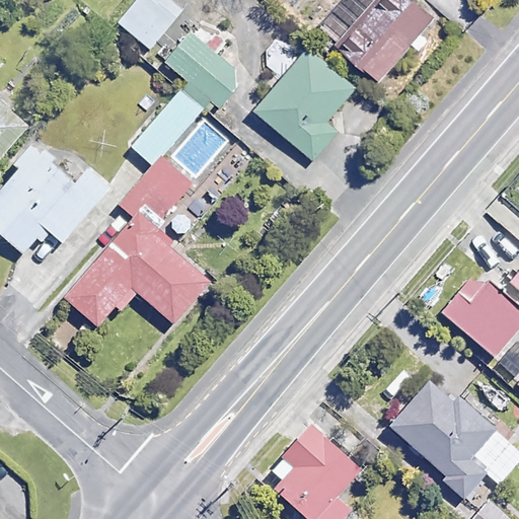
[(182,6),(174,0),(129,0),(112,23),(148,51),(182,6)]
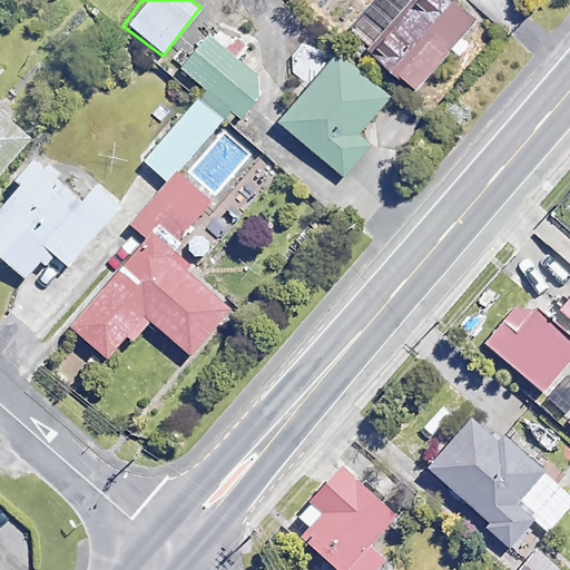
[(485,26),(454,0),(410,0),(366,51),(412,89),(449,46),(460,57),(485,26)]
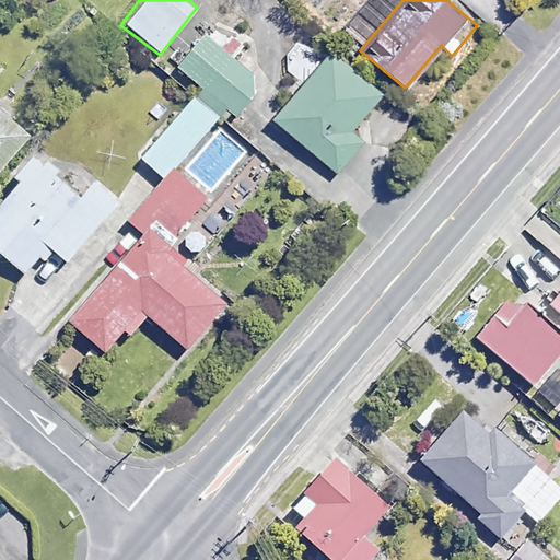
[(259,88),(203,37),(176,67),(232,117),(259,88)]
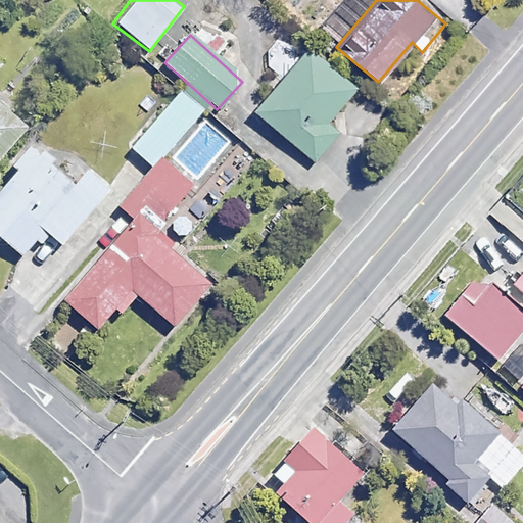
[(354,89),(306,49),(255,111),(316,161),(339,133),(327,123),(354,89)]
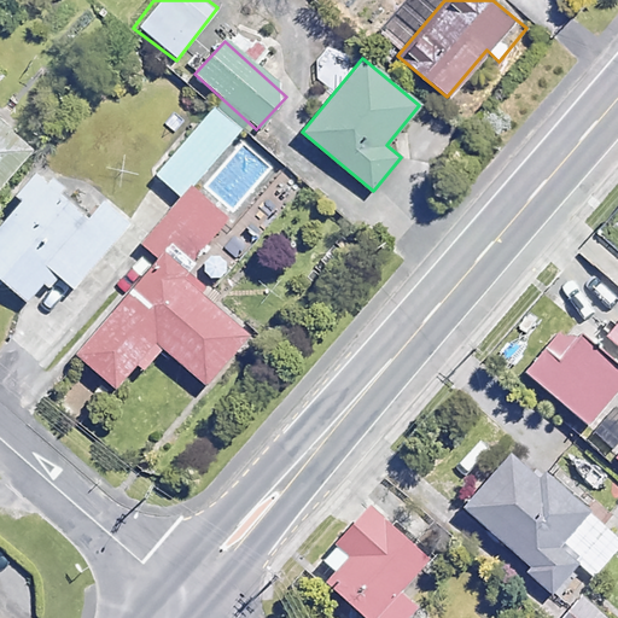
[(240,132),(214,109),(155,176),(181,199),(240,132)]
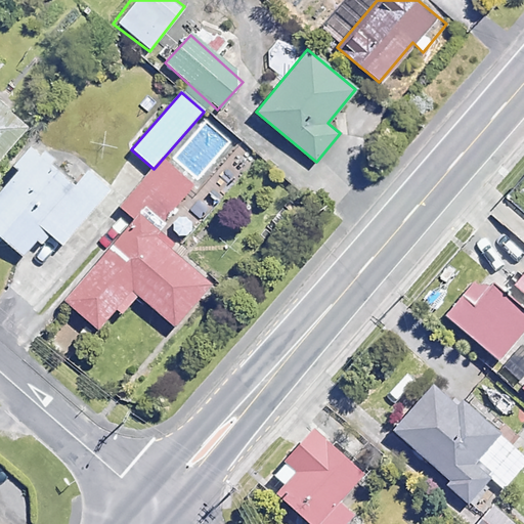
[(0,160),(29,127),(0,101),(0,160)]
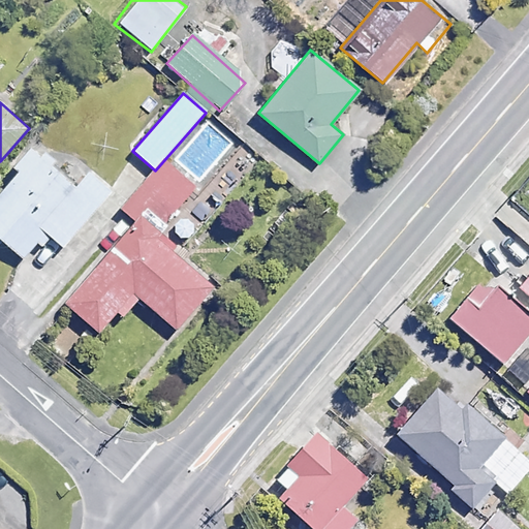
[(74,188),(30,152),(0,188),(0,248),(19,263),(44,234),(62,248),(109,191),(87,174),(74,188)]
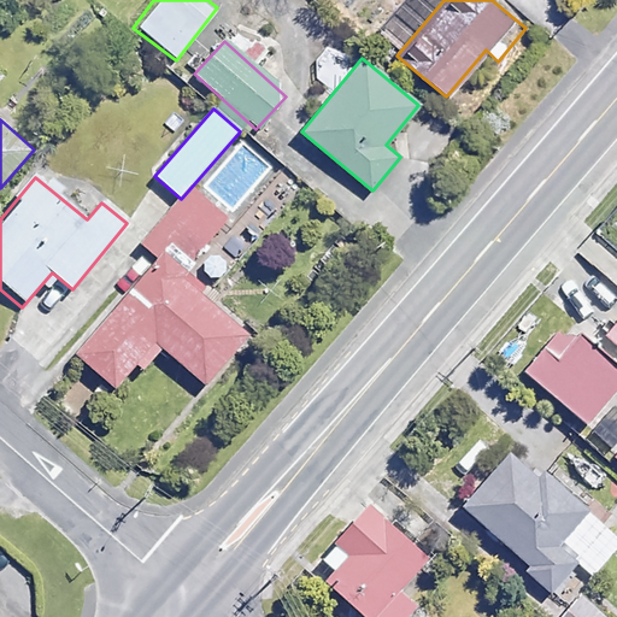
[(207,286),(184,266),(225,219),(191,189),(131,258),(146,270),(74,354),(112,388),(152,342),(203,386),(246,336),(199,295),(207,286)]
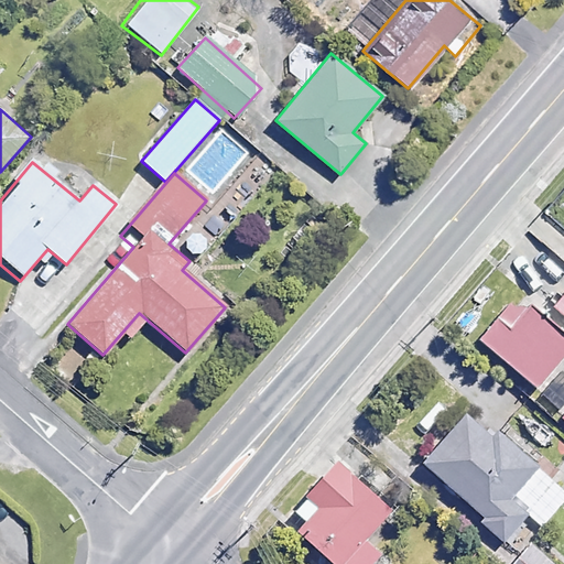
[(563,291),(551,307),(563,317),(563,291)]
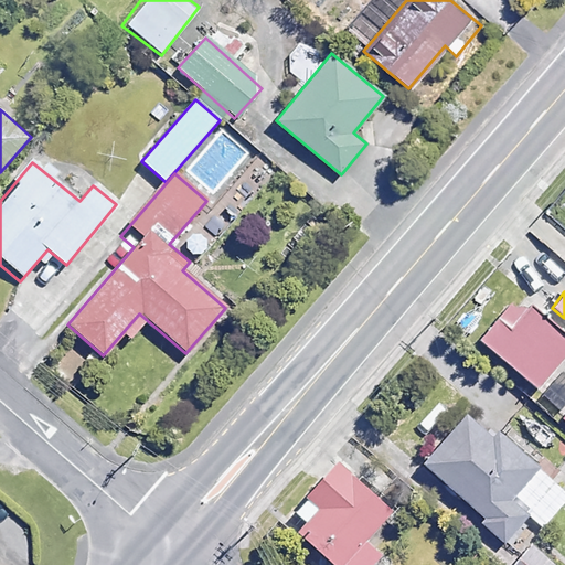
[(564,354),(564,336),(528,306),(508,331),(494,320),(479,340),(539,388),(564,354)]
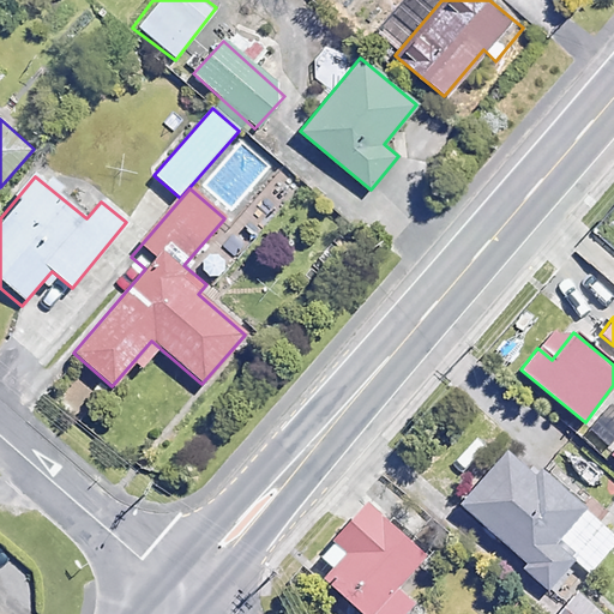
[(539,480),(505,451),(458,506),(518,557),(513,561),(548,591),(573,561),(590,575),(613,546),(613,512),(597,499),(587,511),(543,474),(539,480)]
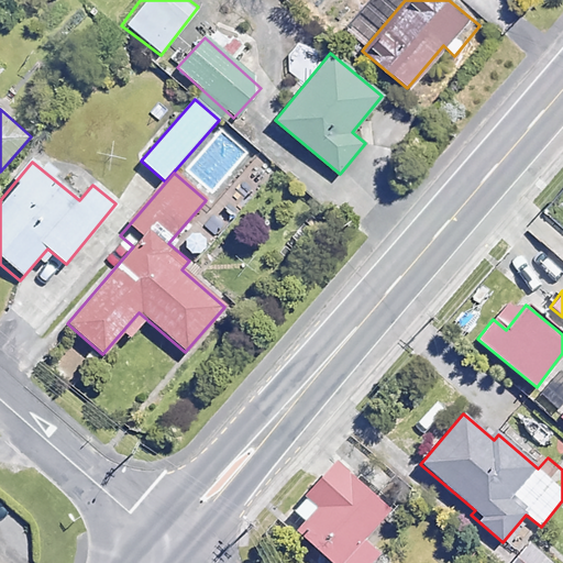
[(386,510),(331,462),(280,518),(331,562),(370,562),(377,554),(361,539),(386,510)]
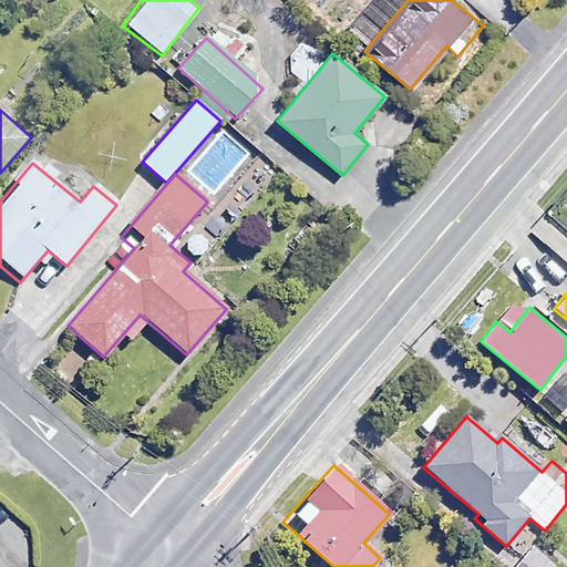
[(558,566),(533,546),(515,566),(558,566)]
